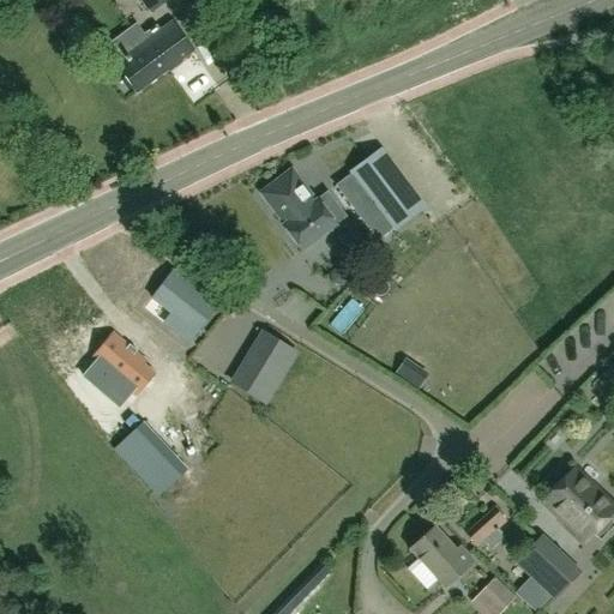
[(139,0),(150,13),(167,0),(139,0)]
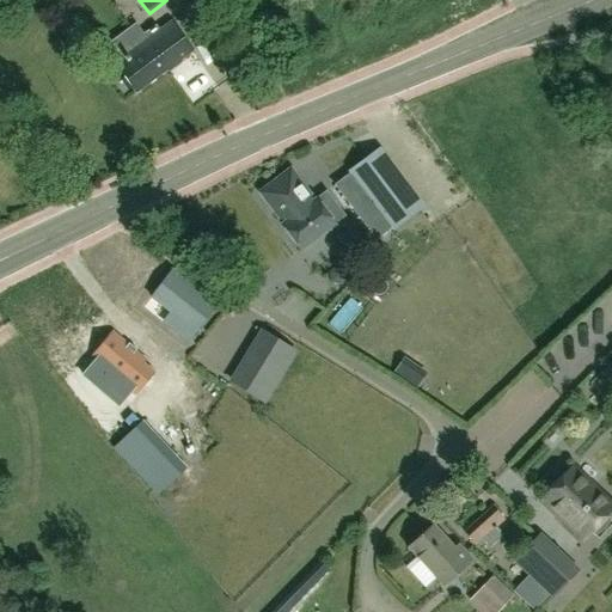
[(129,23),(139,35),(155,22),(146,10),(129,23)]
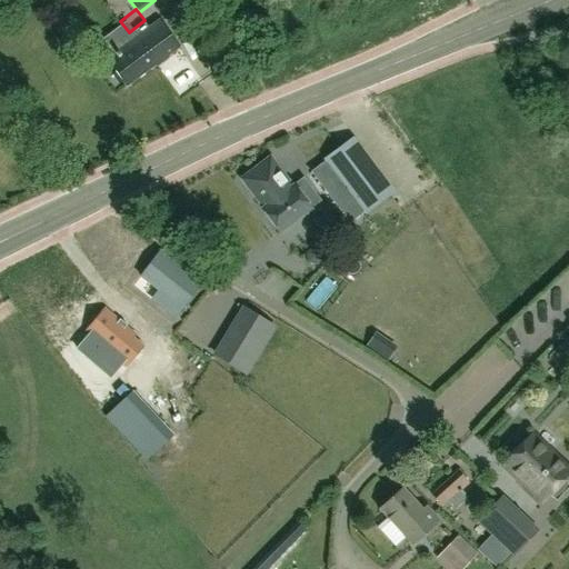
[(106,60),(126,87),(178,48),(159,21),(106,60)]
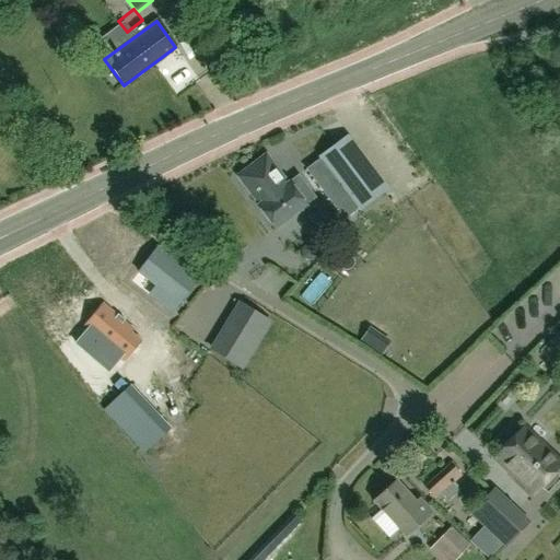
[(242,51),(236,38),(220,46),(225,58),(242,51)]
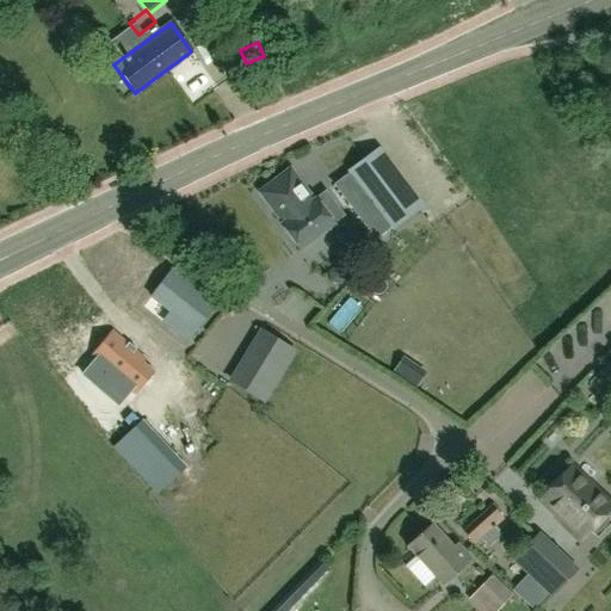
[(346,172),(392,230),(424,205),(378,147),(346,172)]
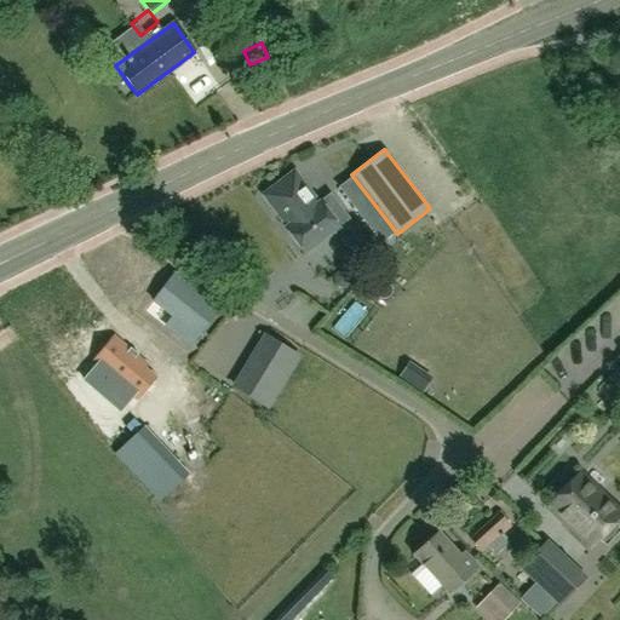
[(320,195),(300,167),(265,193),(290,224),(285,228),(304,253),(349,220),(329,194),(319,202),(317,201),(316,197),(320,195)]
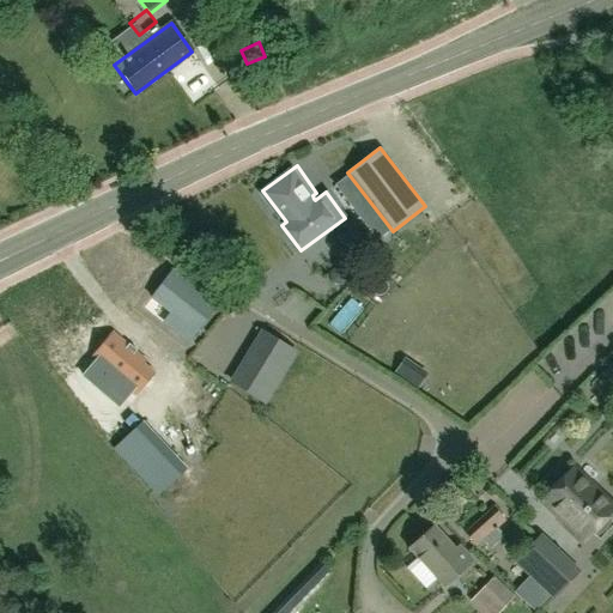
[(339,286),(346,280),(344,271),(335,268),(328,275),(331,284),(339,286)]
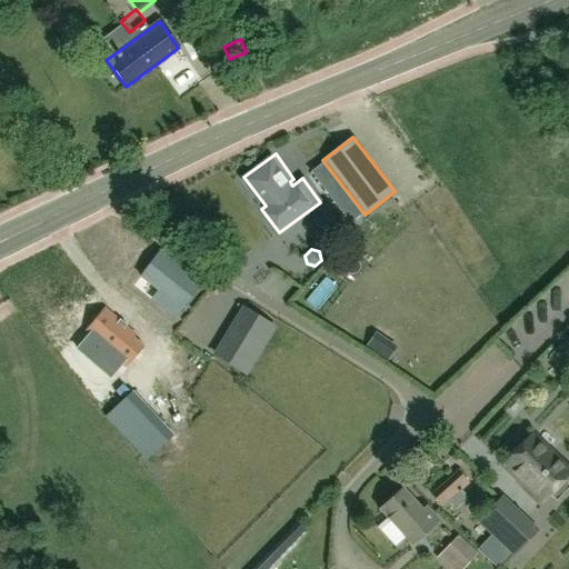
[(159,251),(126,290),(151,312),(178,281),(185,287),(191,279),(159,251)]
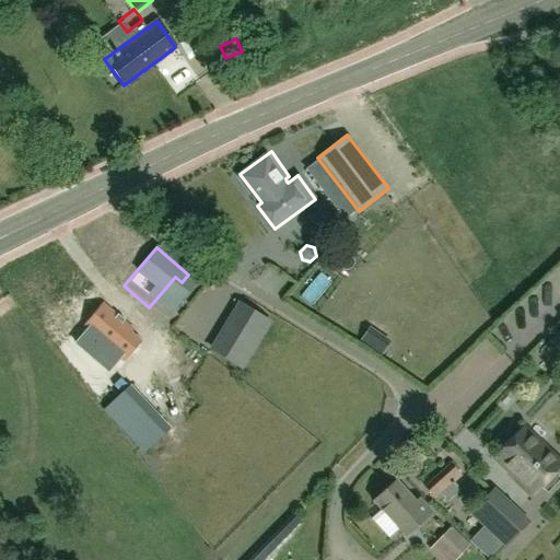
[(236,301),(208,348),(241,368),(270,322),(236,301)]
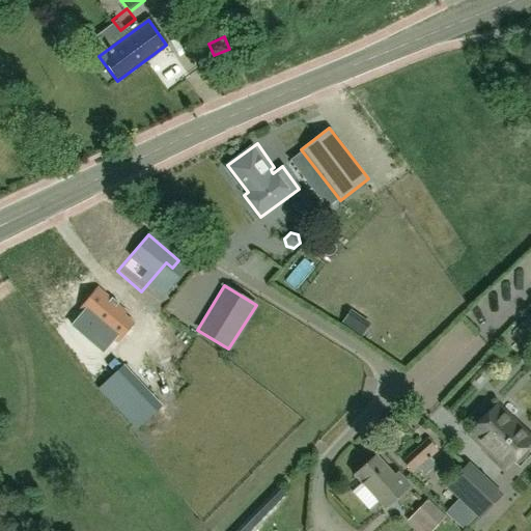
[(82,313),(71,327),(103,354),(114,340),(117,342),(133,325),(122,316),(126,312),(96,288),(79,310),(82,313)]
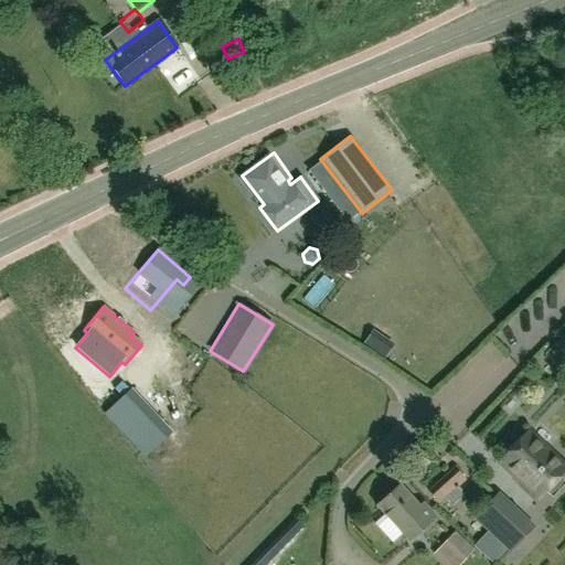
[(383,356),(393,342),(385,337),(375,351),(383,356)]
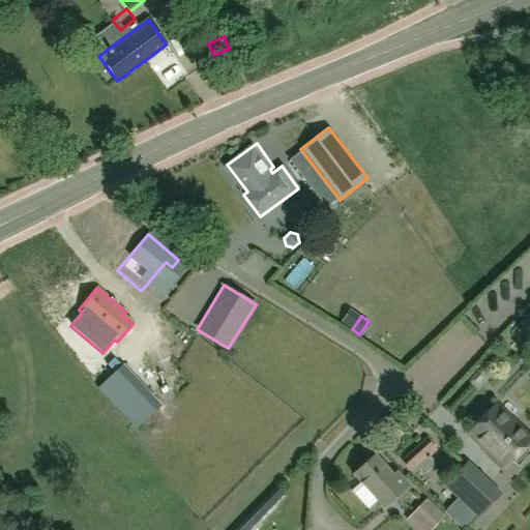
[(517,370),(528,356),(519,349),(507,362),(517,370)]
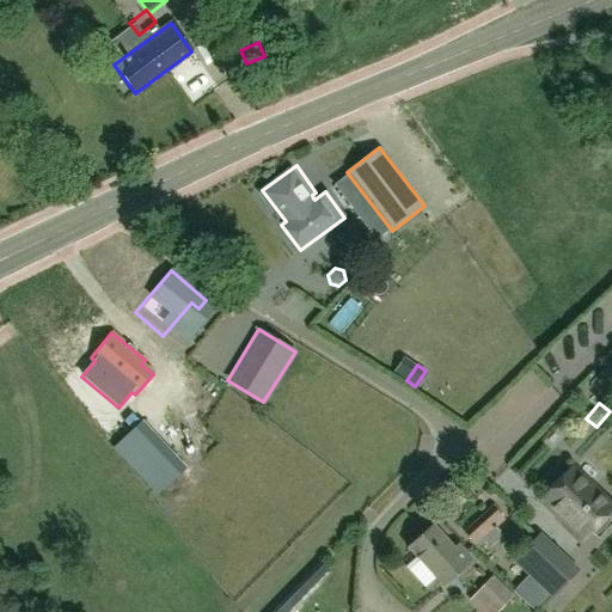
[(183,465),(195,478),(208,465),(153,409),(146,415),(189,459),(183,465)]
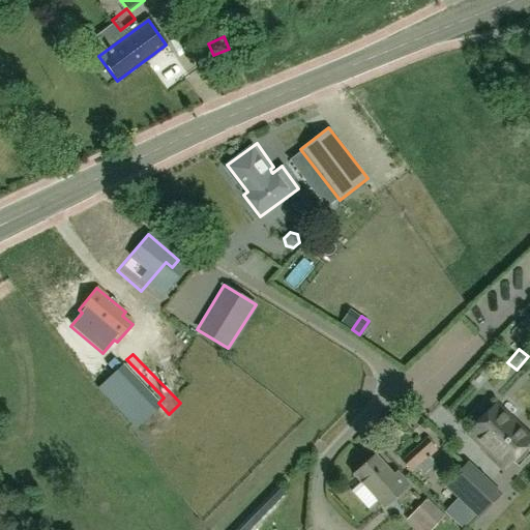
[(122,365),(97,387),(136,429),(160,406),(122,365)]
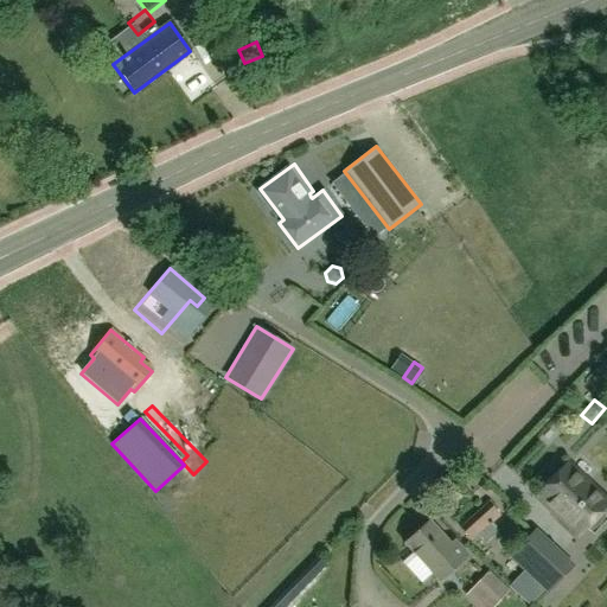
[(601,512),(606,505),(606,499),(568,464),(536,497),(579,537),(586,528),(589,531),(605,516),(601,512)]
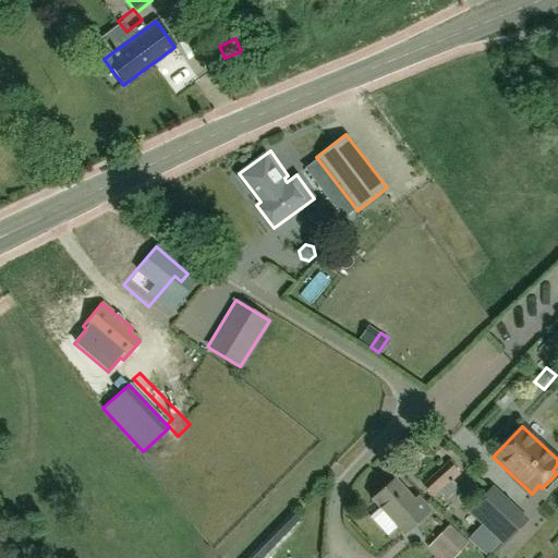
[(444,500),(459,487),(452,481),(460,474),(448,462),(422,485),(433,498),(437,494),(444,500)]
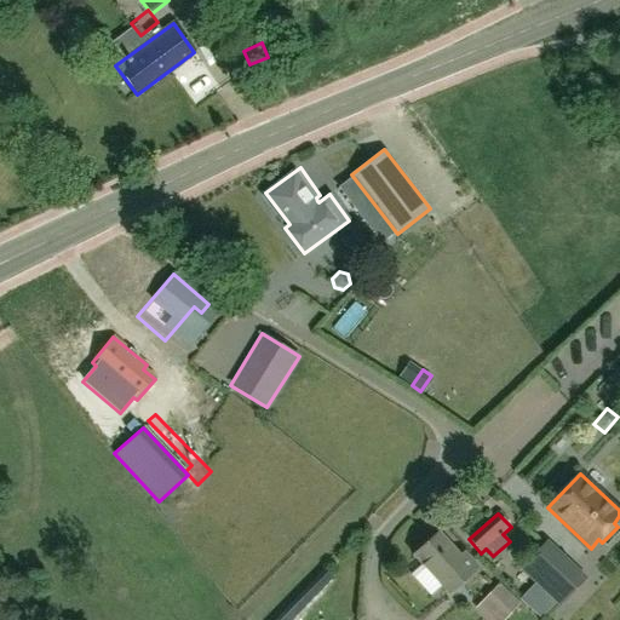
[(422,564),(411,574),(430,596),(441,586),(448,593),(469,575),(480,564),(465,550),(459,556),(438,533),(413,555),(422,564)]
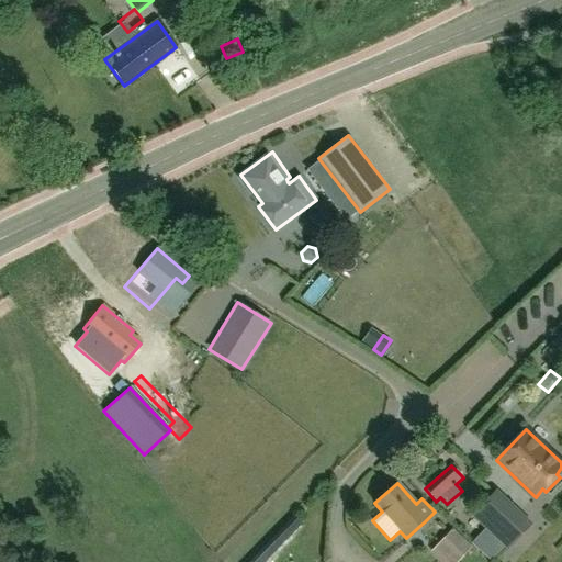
[(494,490),(470,516),(505,549),(518,535),(509,527),(521,515),(494,490)]
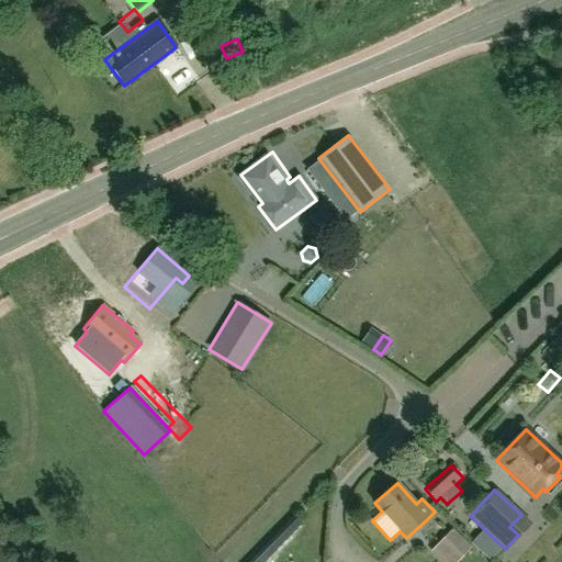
[(293,516),(266,544),(274,552),(302,524),(293,516)]
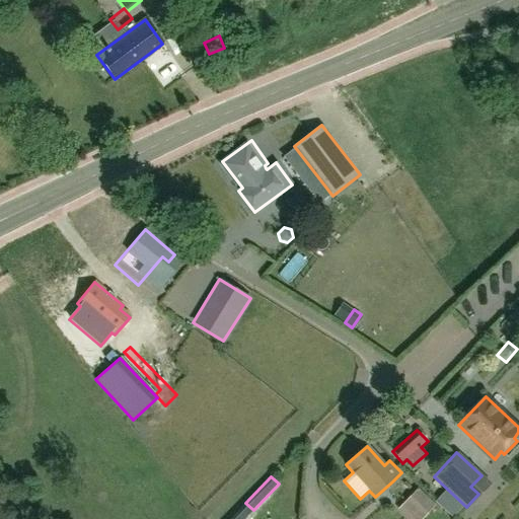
[(418,490),(406,500),(424,517),(435,506),(418,490)]
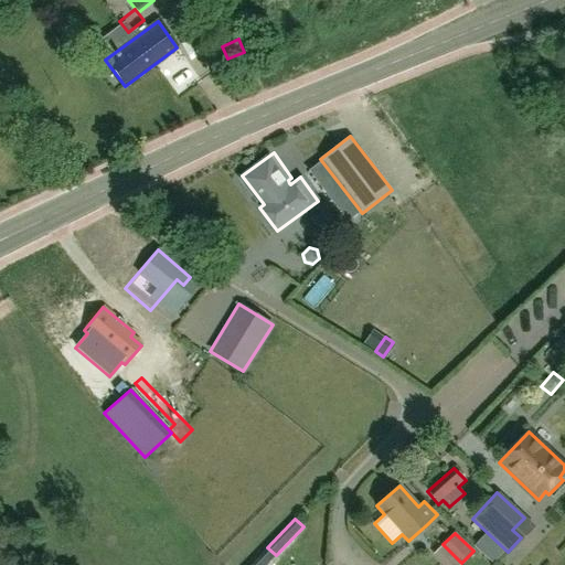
[(264,550),(249,564),(265,564),(273,557),(264,550)]
